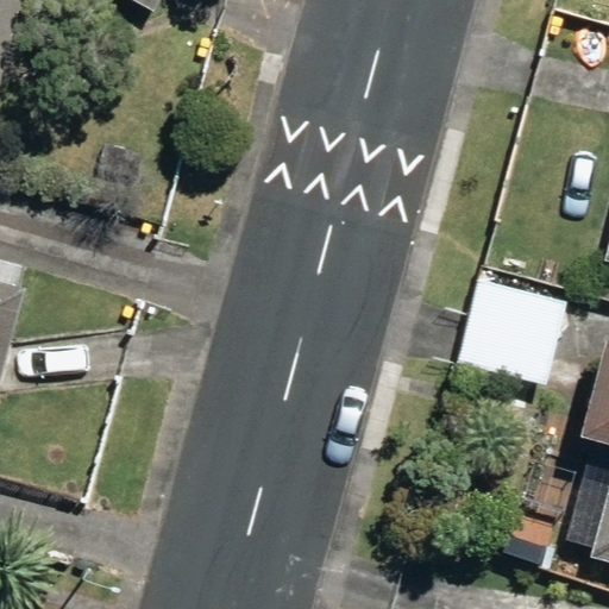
[(0,0),(0,82),(20,0),(0,0)]
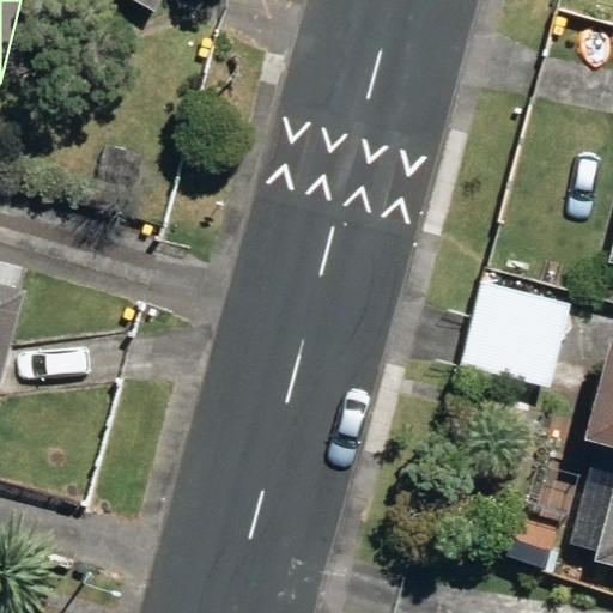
[(132,0),(153,12),(161,0),(132,0)]
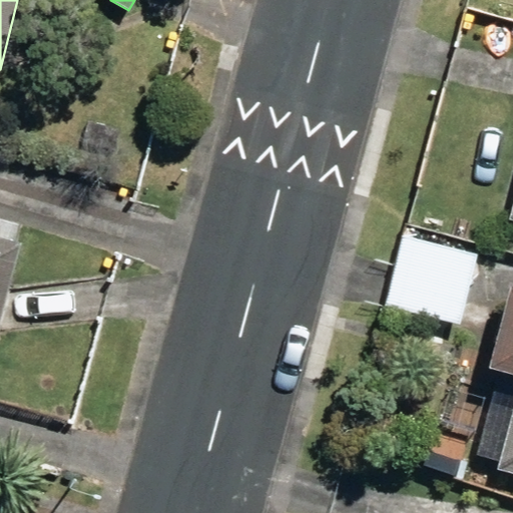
[(387,307),(459,326),(478,253),(405,234),(387,307)]
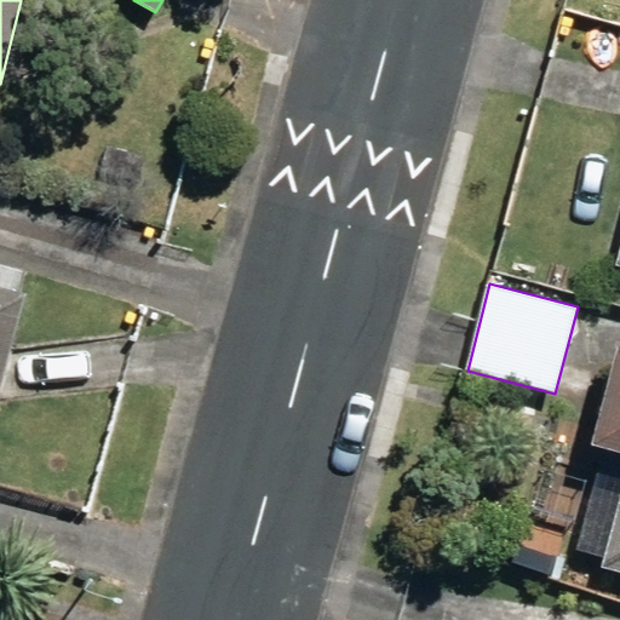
[(0,384),(24,297),(0,290),(0,384)]
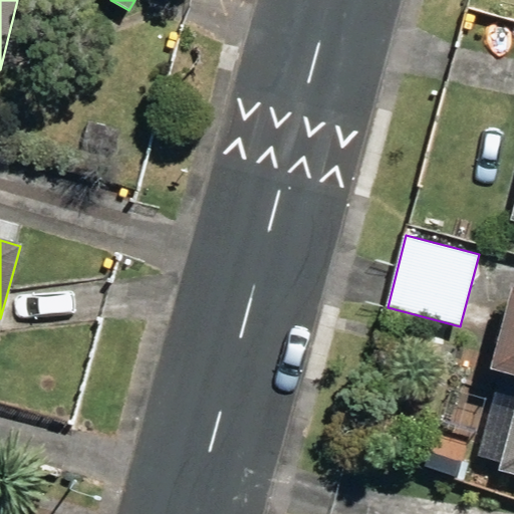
[(513,409),(498,473),(513,476),(513,290),(511,290),(489,374),(513,380),(513,409)]
